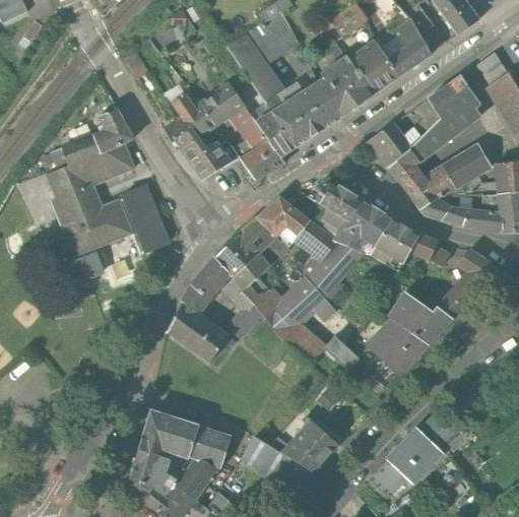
[(0,0),(0,16),(2,22),(28,10),(23,0),(0,0)]
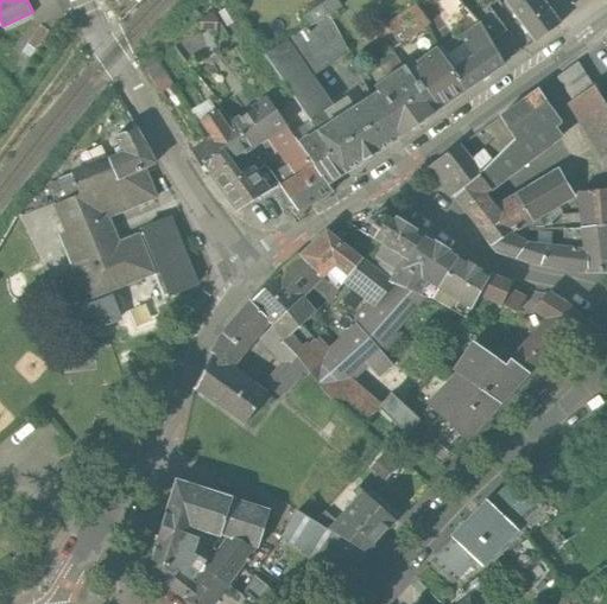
[(509,0),(537,38),(561,21),(544,0),(509,0)]
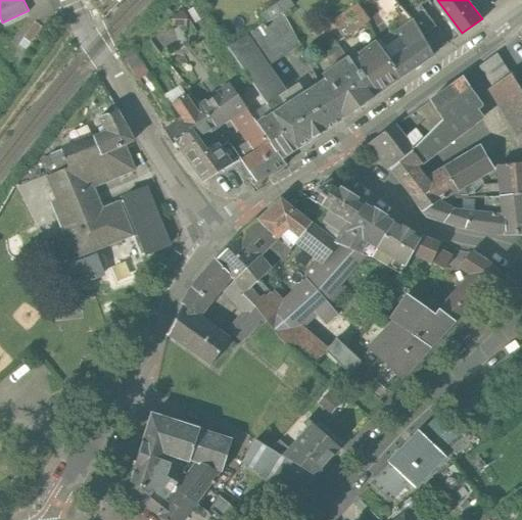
[(420,1),(410,10),(426,32),(437,22),(420,1)]
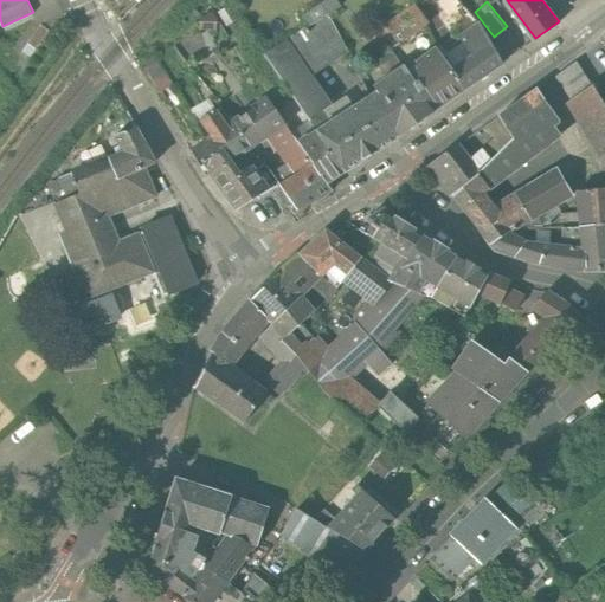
[(414,2),(387,24),(401,43),(429,21),(414,2)]
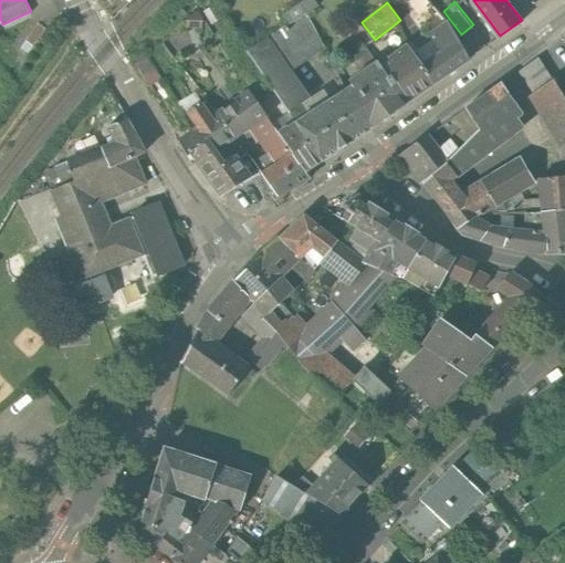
[(310,95),(292,71),(326,49),(305,10),(269,35),(248,50),(297,122),(311,113),(302,101),(310,95)]
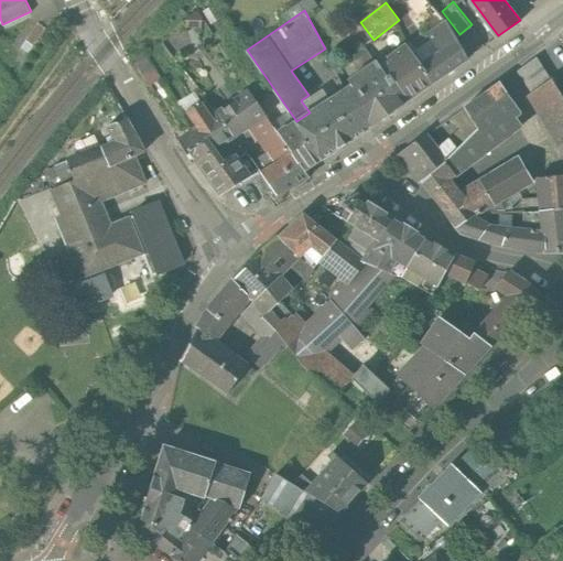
[(425,62),(420,65),(433,82),(468,57),(448,21),(433,32),(434,34),(434,38),(433,39),(441,51),(425,62)]
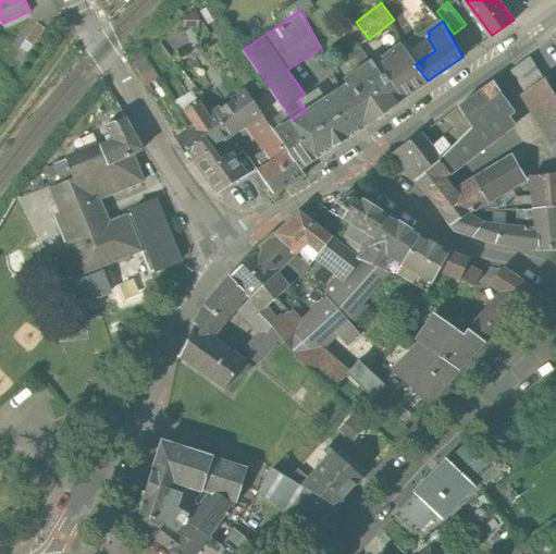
[(399,44),(382,56),(381,53),(371,60),(382,76),(385,73),(403,98),(428,81),(415,64),(406,53),(399,44)]
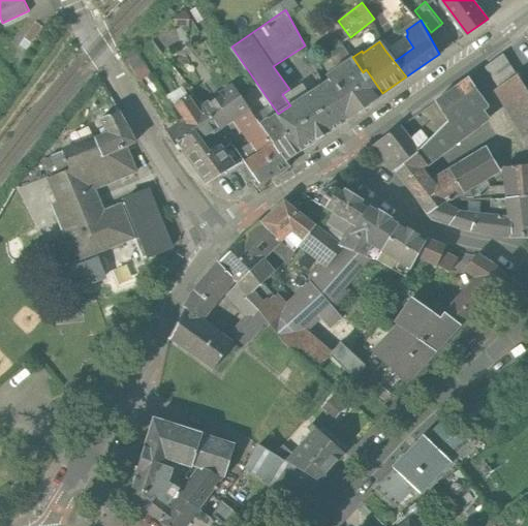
[(352,57),(345,45),(315,66),(324,83),(346,119),(382,93),(366,69),(363,72),(352,57)]
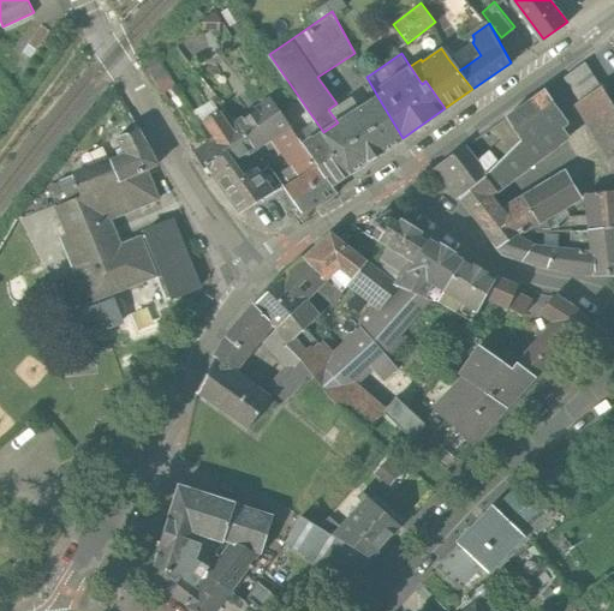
[(464,67),(454,54),(448,59),(458,71),(464,67)]
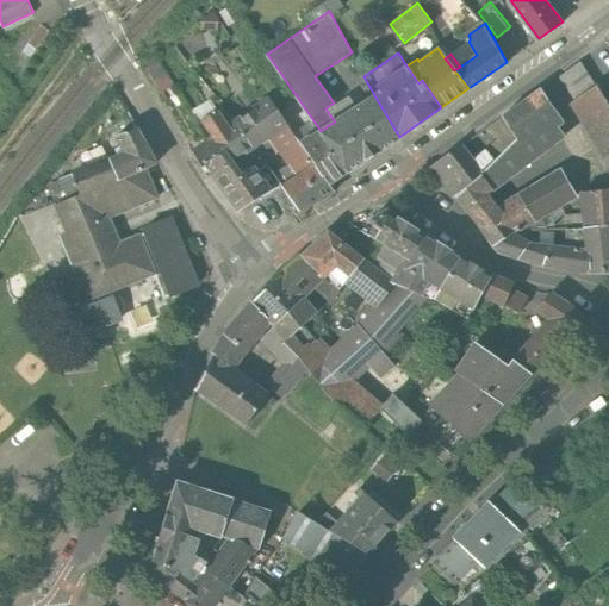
[(608,102),(597,86),(576,100),(602,137),(608,151),(608,102)]
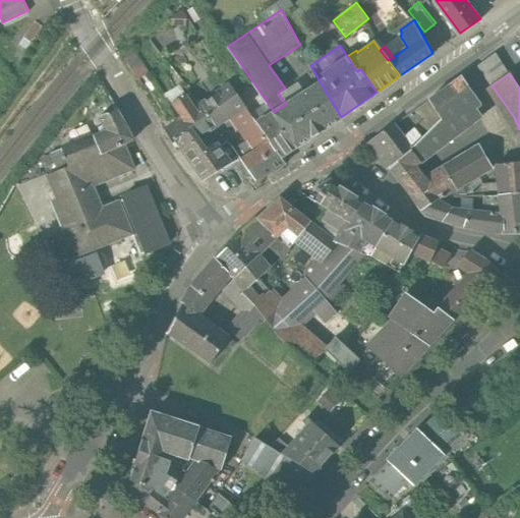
[(462,74),(428,99),(442,117),(412,146),(410,148),(410,149),(421,161),(475,119),(464,104),(476,95),(462,74)]
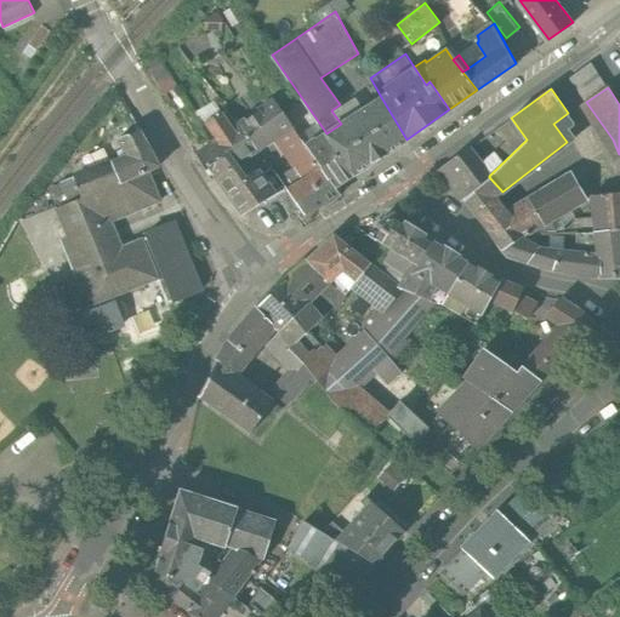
[(341,124),(326,133),(353,173),(407,140),(381,97),(341,124)]
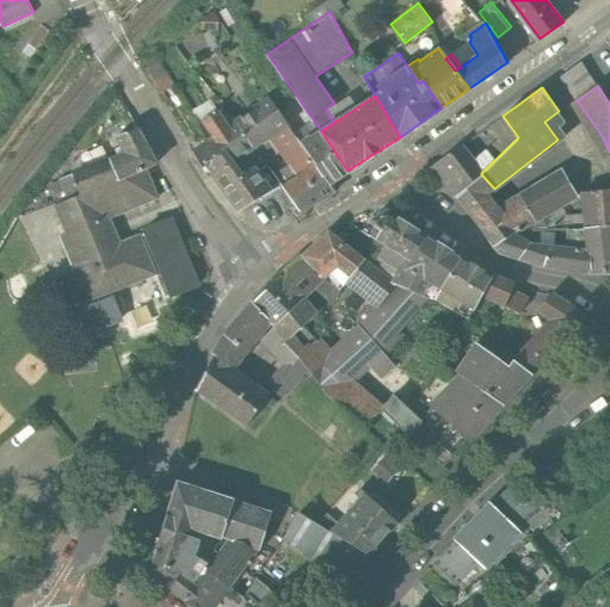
[(271,97),(236,121),(253,144),(271,134),(288,122),(271,97)]
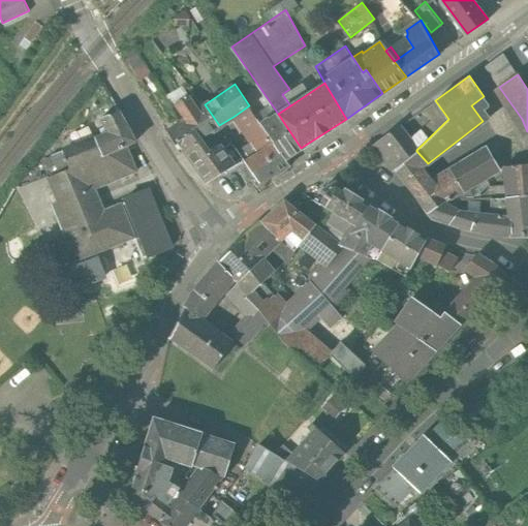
[(192,98),(180,106),(187,117),(199,109),(192,98)]
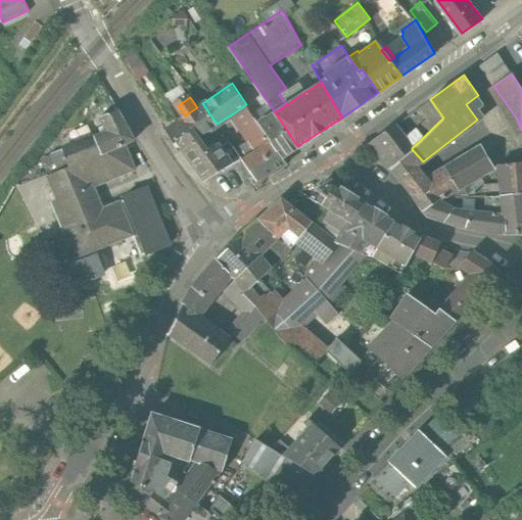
[(185,115),(184,116),(198,137),(217,124),(202,103),(197,107),(185,115)]
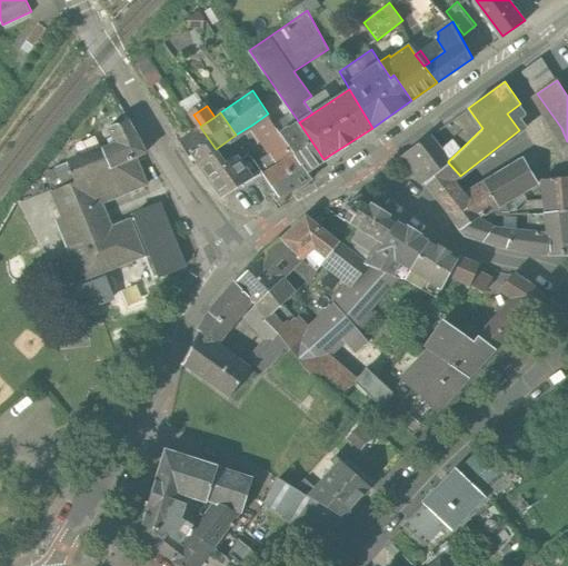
[(279,131),(268,113),(252,125),(270,150),(271,149),(279,161),(295,152),(279,131)]
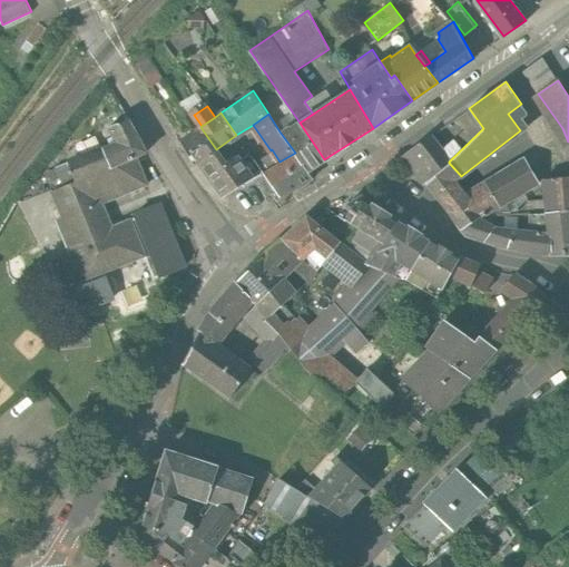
[(129,118),(110,127),(114,136),(108,138),(110,144),(104,147),(110,165),(136,156),(147,150),(129,118)]
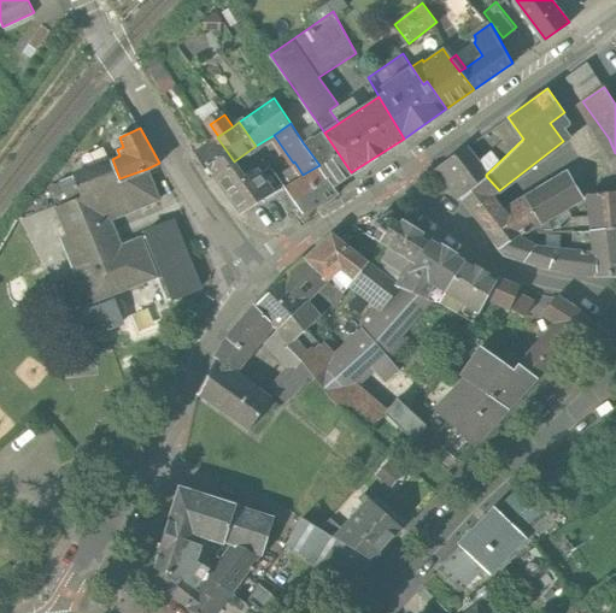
[(314,136),(303,142),(320,165),(333,183),(351,172),(324,133),(315,139),(314,136)]
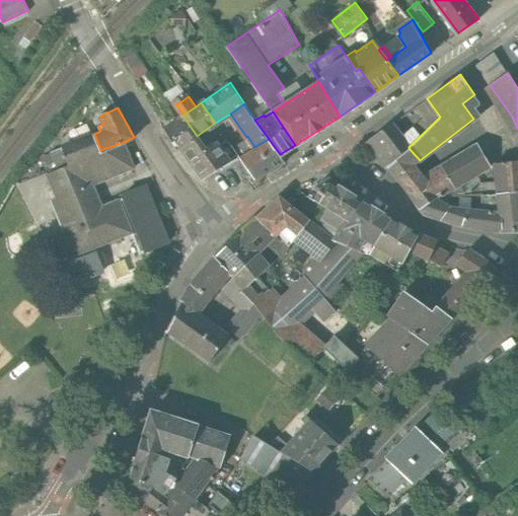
[(197,136),(182,116),(167,126),(192,160),(205,148),(205,147),(197,136)]
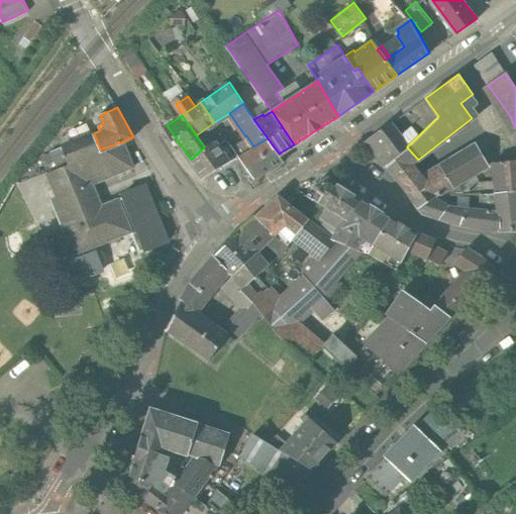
[(390,121),(367,139),(386,164),(407,147),(407,146),(409,144),(403,137),(390,121)]
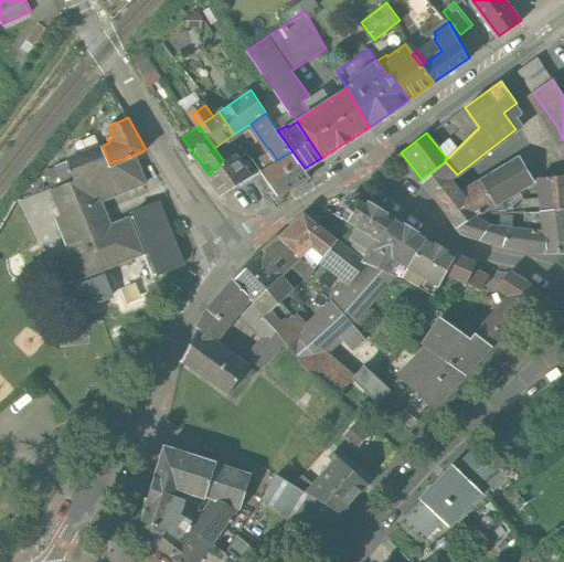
[(453,140),(440,150),(447,158),(458,147),(453,140)]
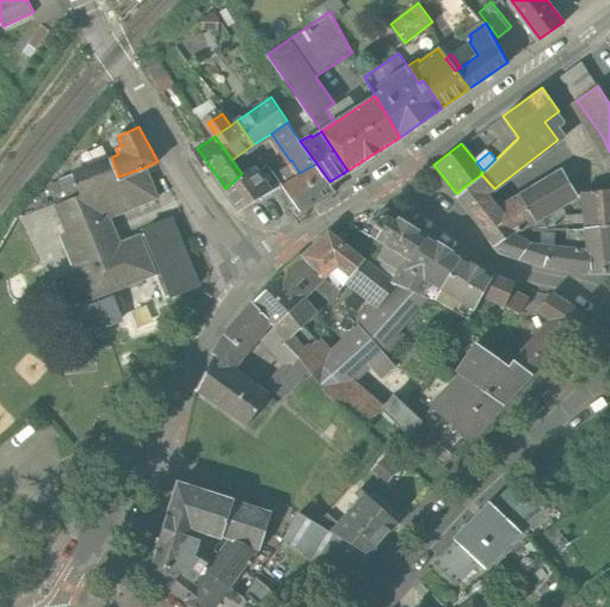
[(111,158),(62,177),(69,197),(118,177),(111,158)]
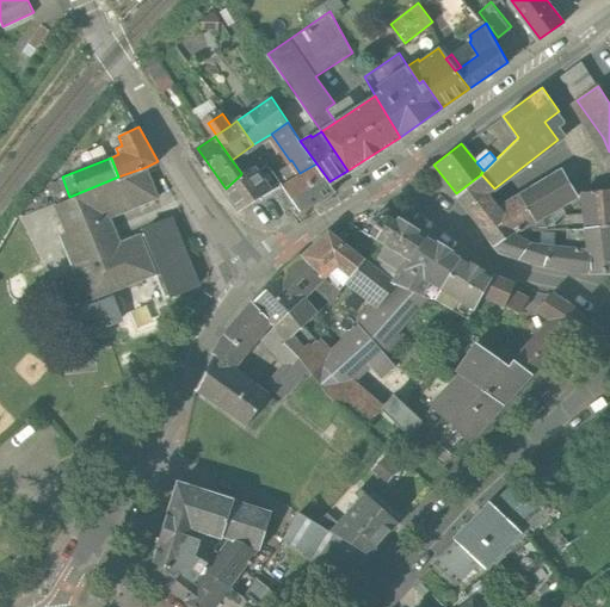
[(269,162),(258,169),(267,181),(276,171),(269,162)]
